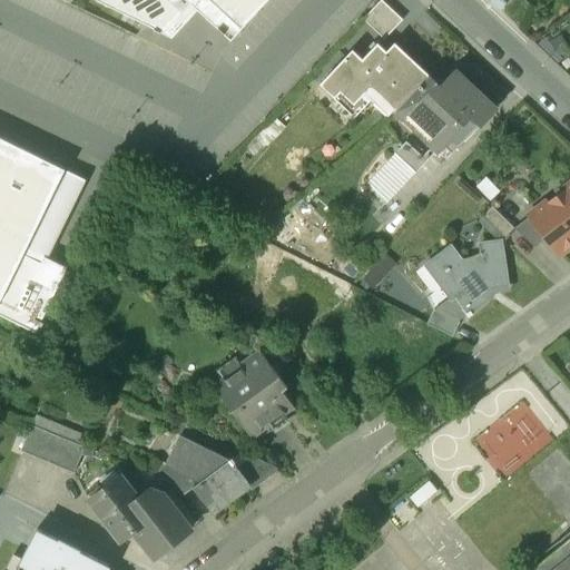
[(95,0),(96,1),(151,28),(151,29),(163,35),(163,33),(164,35),(164,33),(165,33),(195,0),(95,0)]
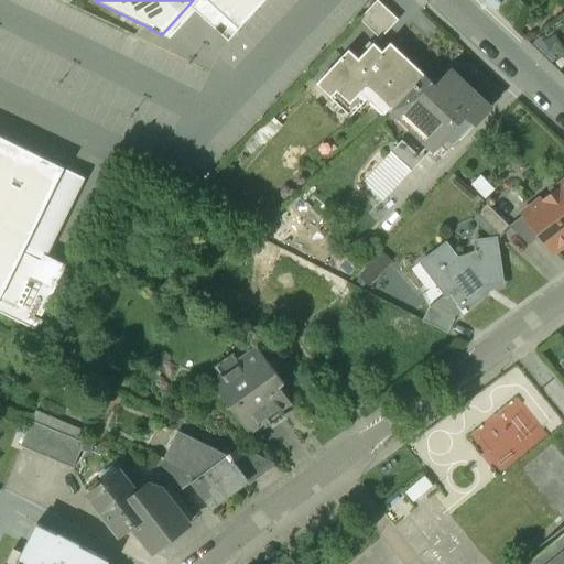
[(206,0),(193,0),(163,33),(162,33),(162,34),(161,33),(161,34),(170,39),(195,11),(228,41),(238,30),(237,29),(234,33),(216,17),(220,12),(218,11),(219,11),(206,0)]
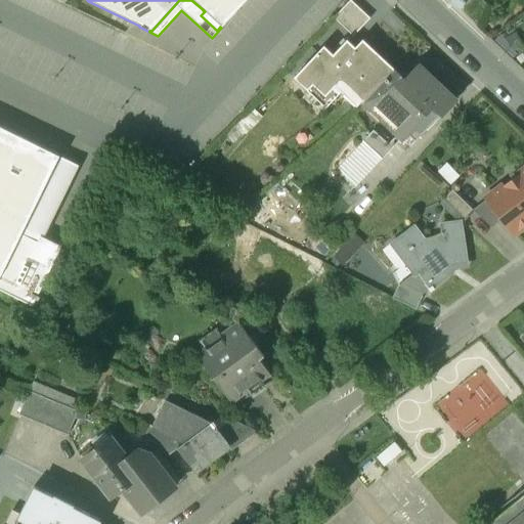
[(191,0),(204,10),(203,10),(205,11),(201,15),(217,31),(220,27),(221,28),(247,0),(191,0)]
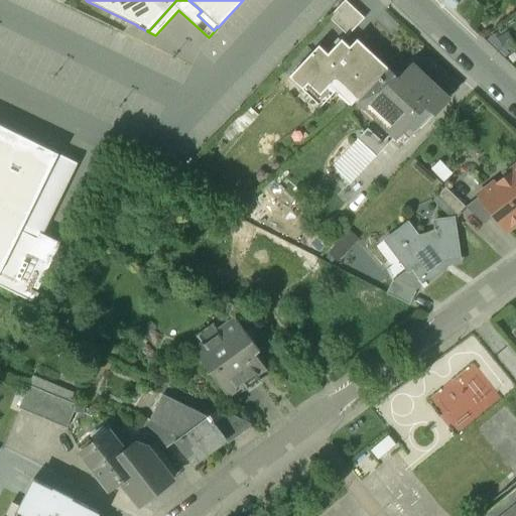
[(364,18),(345,0),(329,18),(348,36),(364,18)]
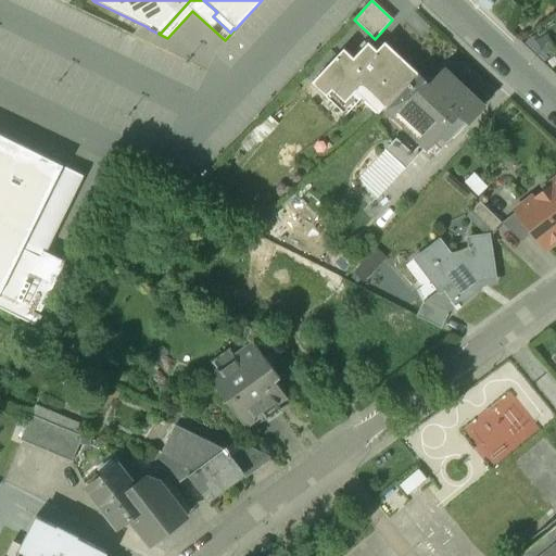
[(384,42),(377,51),(368,43),(353,59),(343,50),(312,84),(326,97),(332,90),(344,103),(362,85),(374,95),(377,90),(391,103),(418,74),(384,42)]
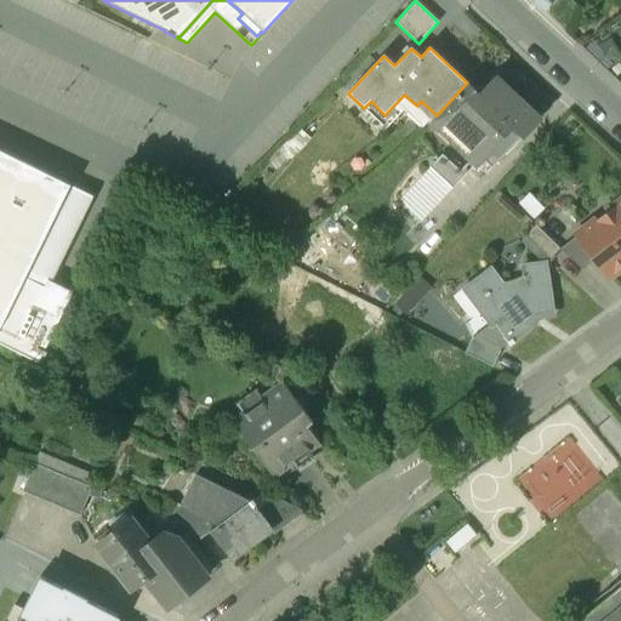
[(480,96),(467,83),(437,115),(493,167),(537,118),(496,79),(480,96)]
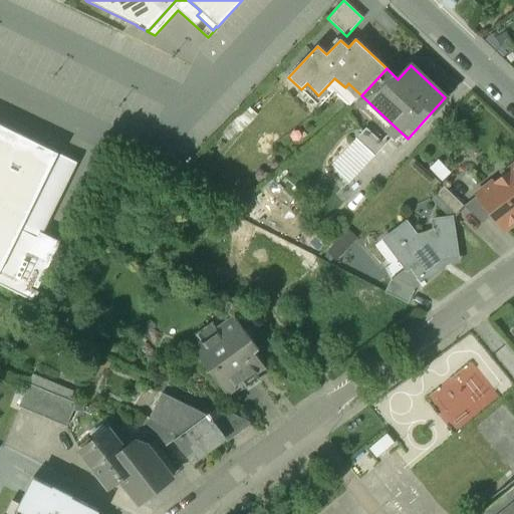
[(0,284),(32,300),(58,247),(57,247),(37,238),(39,232),(42,227),(46,225),(77,163),(0,124),(0,284)]
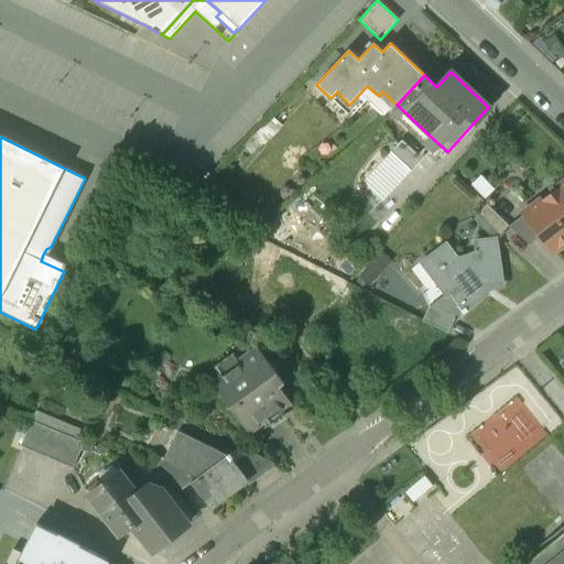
[(401,142),(362,184),(378,198),(380,201),(420,160),(401,142)]
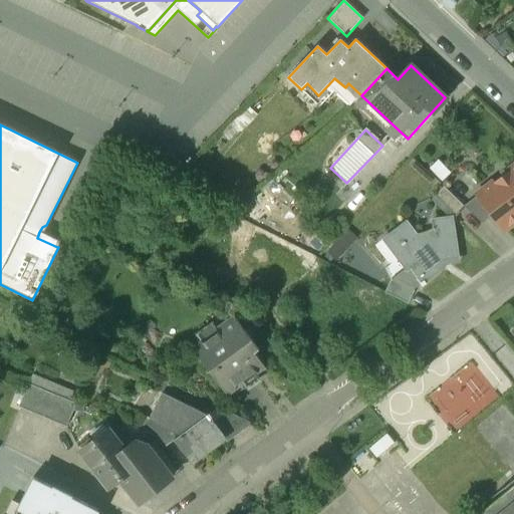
[(511,178),(483,200),(479,195),(478,195),(504,229),(513,221),(513,167),(507,173),(511,178)]
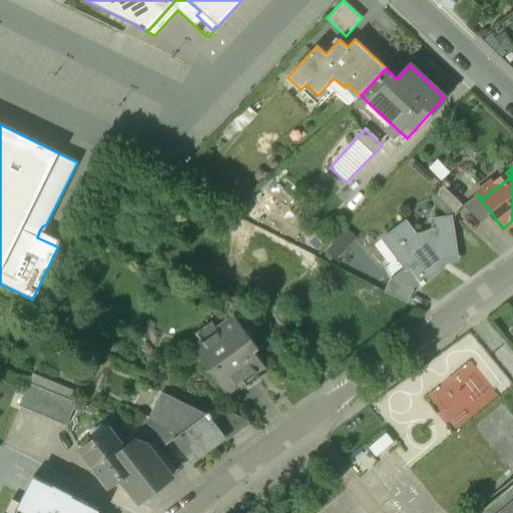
[(462,205),(442,186),(434,195),(454,214),(462,205)]
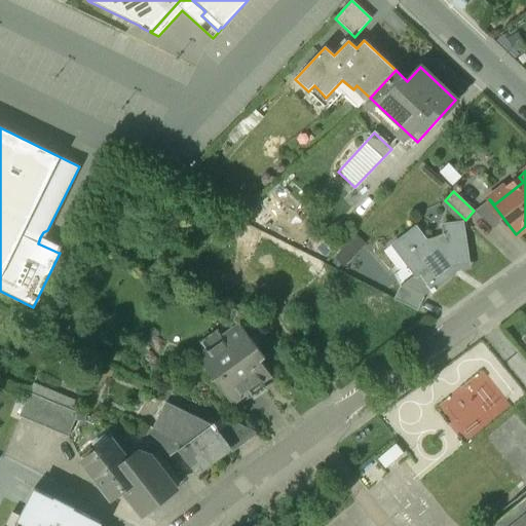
[(461,223),(443,226),(445,238),(427,245),(415,228),(398,241),(422,273),(419,275),(430,290),(429,291),(431,294),(436,291),(435,289),(451,275),(448,270),(453,266),(467,264),(461,223)]
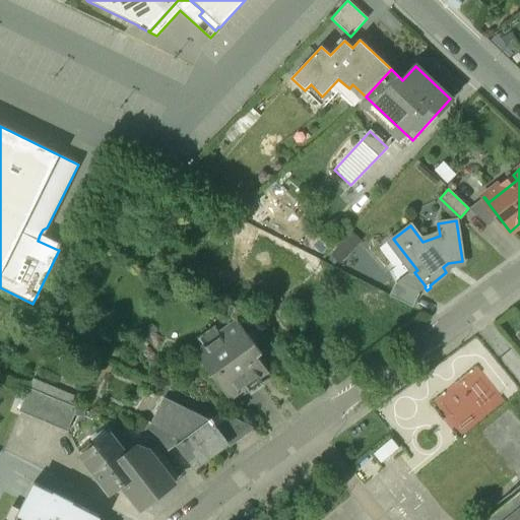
[(61,245),(40,235),(38,241),(58,250),(61,245)]
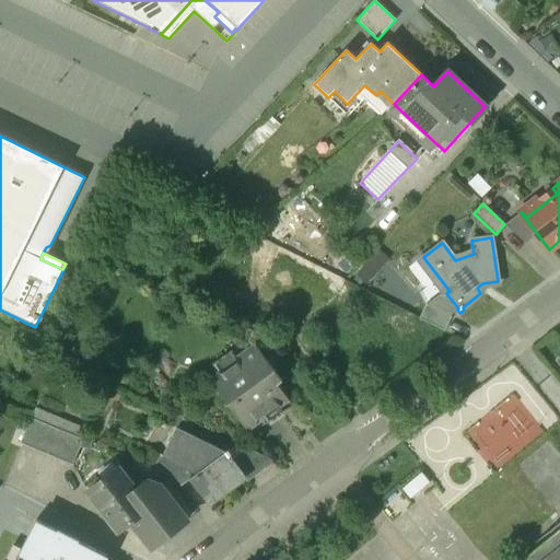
[(451,317),(426,304),(419,318),(444,331),(451,317)]
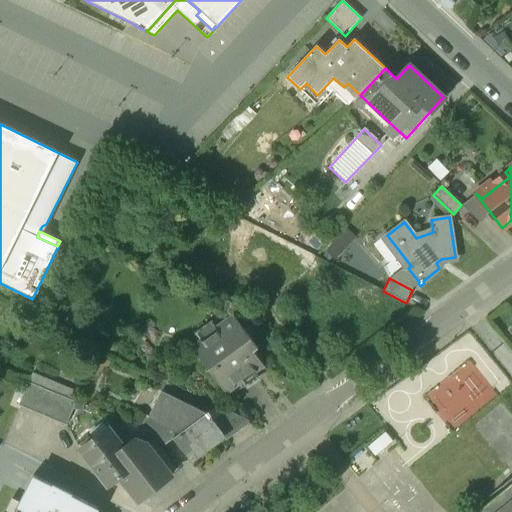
[(258,350),(236,319),(193,349),(229,397),(246,385),(248,388),(259,379),(258,377),(267,370),(254,353),(258,350)]
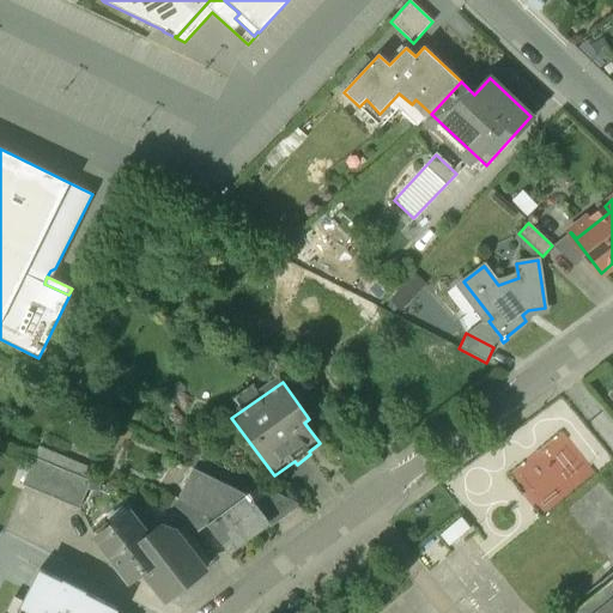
[(90,481),(32,459),(22,486),(78,510),(90,481)]
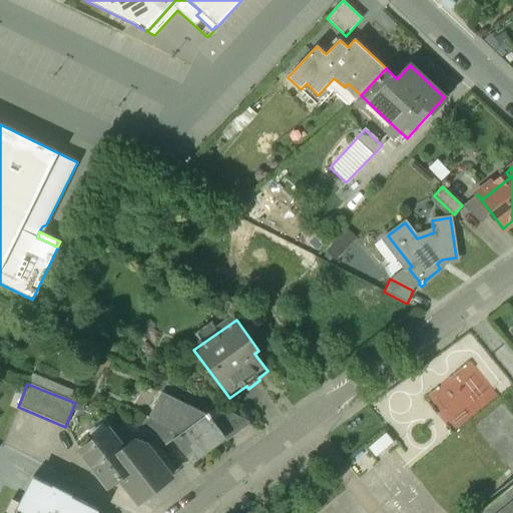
[(207,414),(168,396),(157,421),(156,423),(179,434),(174,437),(175,440),(191,461),(202,453),(204,455),(212,449),(211,447),(225,437),(226,436),(215,419),(210,412),(207,414)]
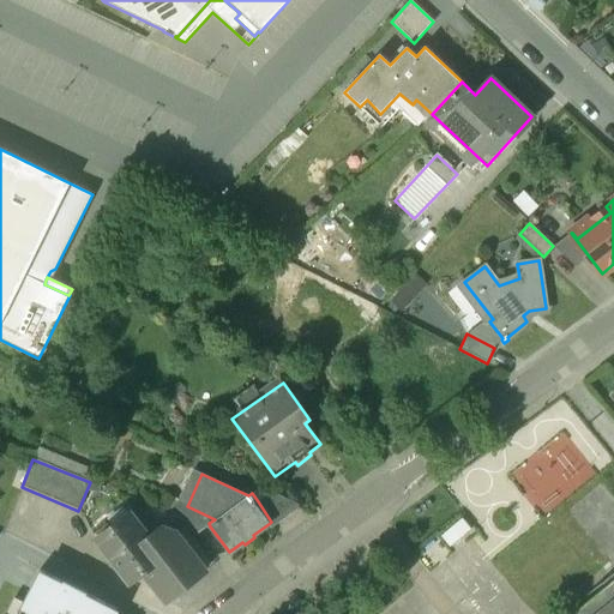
[(304,507),(271,492),(258,501),(271,522),(270,523),(274,528),(304,507)]
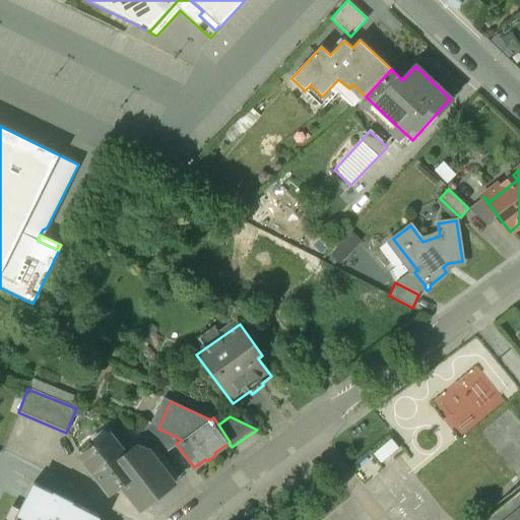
[(182,440),(158,429),(159,427),(149,421),(142,437),(157,443),(167,454),(178,446),(177,443),(182,440)]
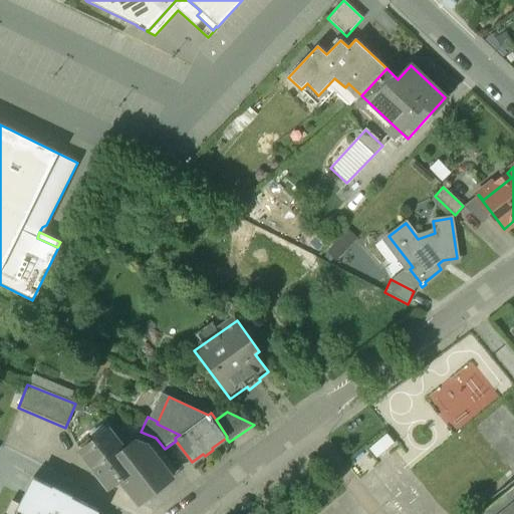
[(136,444),(123,453),(109,433),(80,454),(107,489),(120,482),(138,504),(171,479),(146,446),(136,444)]
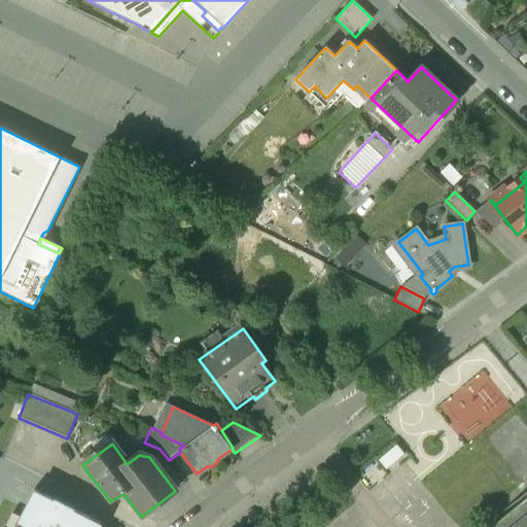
[(104,526),(99,524),(100,523),(33,488),(13,526),(104,526)]
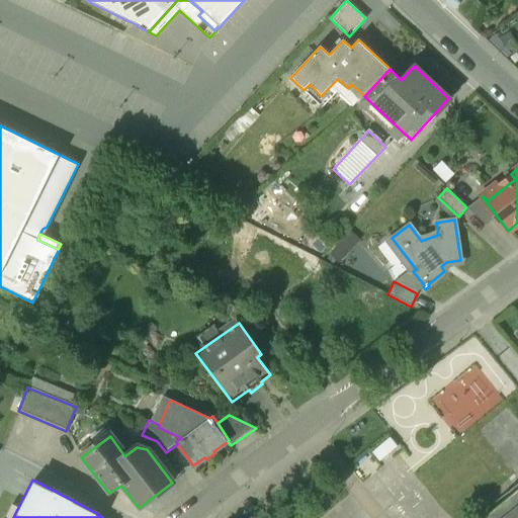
[(517,517),(517,489),(483,517),(517,517)]
